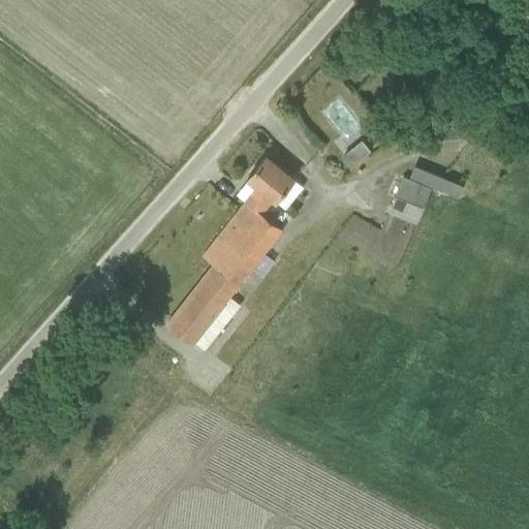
[(345,154),(353,164),(374,150),(365,138),(345,154)]
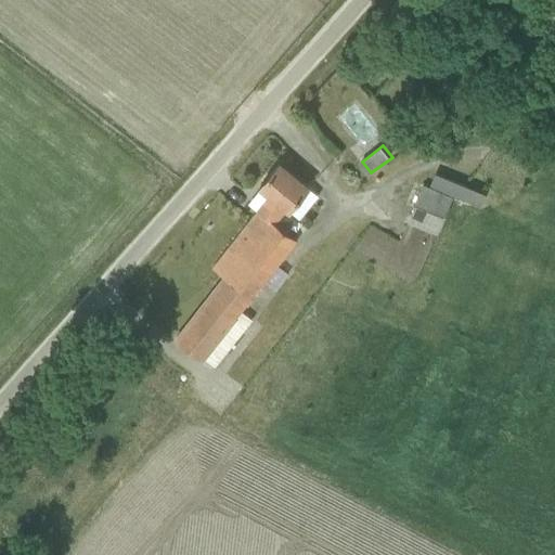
[(209,297),(235,318),(295,242),(273,224),(286,207),(289,210),(308,188),(280,163),(260,186),(270,194),(257,210),(258,211),(214,269),(224,278),(209,297)]
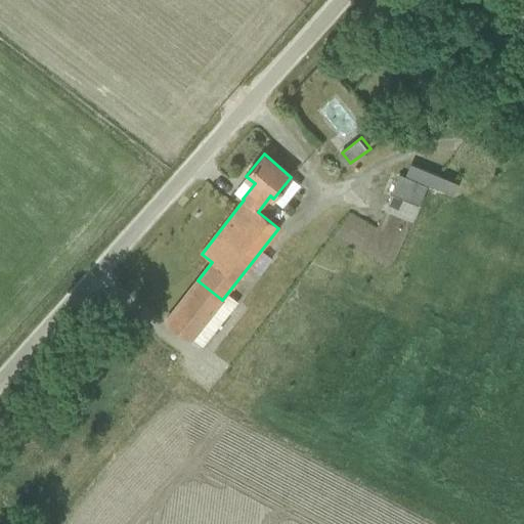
[(399,175),(386,208),(413,220),(428,186),(399,175)]
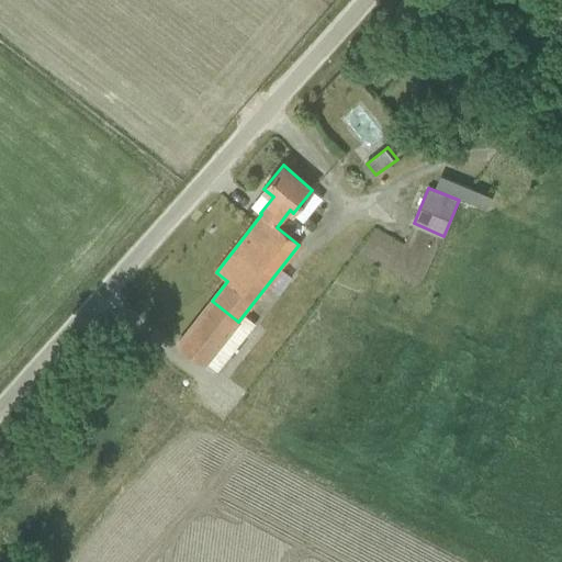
[(385,298),(510,345),(532,287),(407,239),(385,298)]
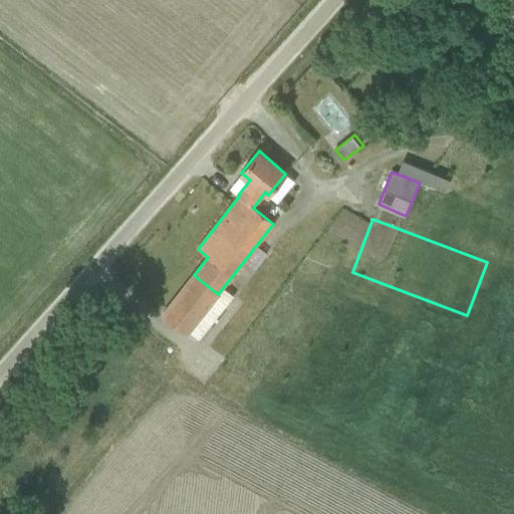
[(194,275),(163,314),(186,334),(189,330),(200,339),(234,295),(223,287),(218,294),(194,275)]
